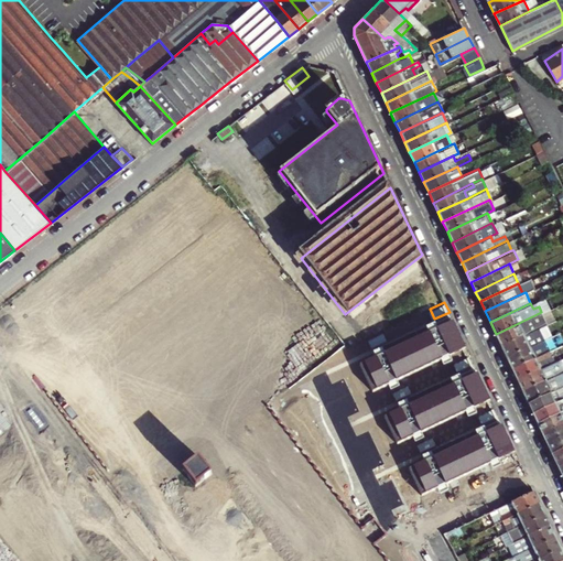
[(500,345),(539,326),(547,323),(544,317),(540,320),(537,314),(496,334),(500,345)]
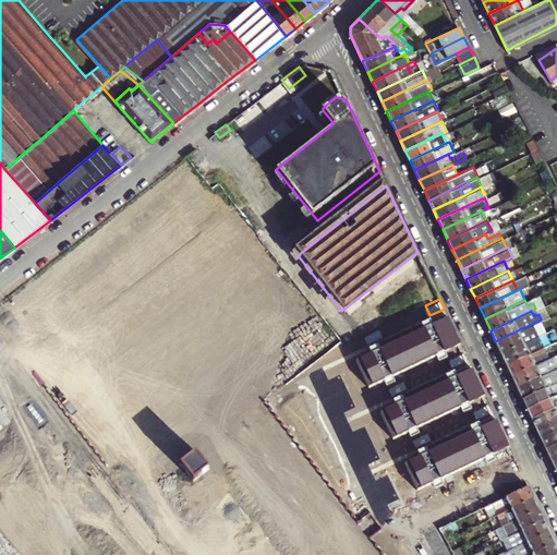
[(434,325),(358,361),(371,387),(461,345),(446,313),(432,320),(434,325)]
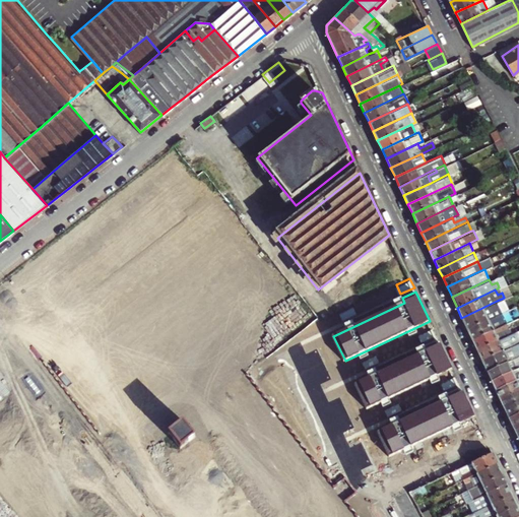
[(502,312),(509,308),(504,298),(497,301),(502,312)]
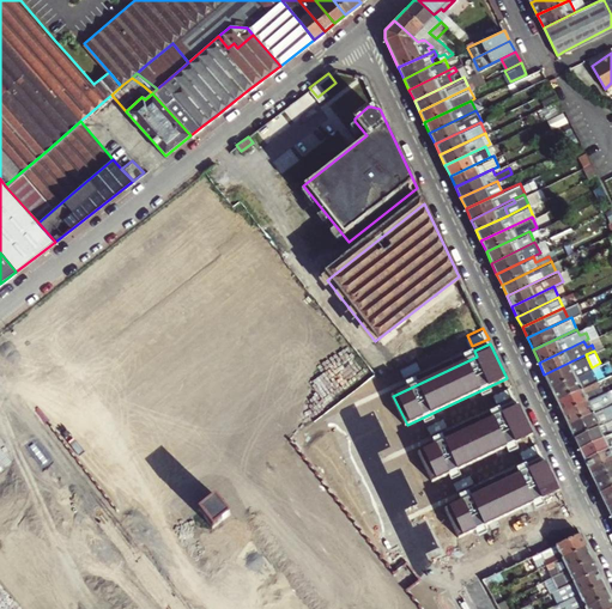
[(550,387),(592,367),(586,354),(544,375),(550,387)]
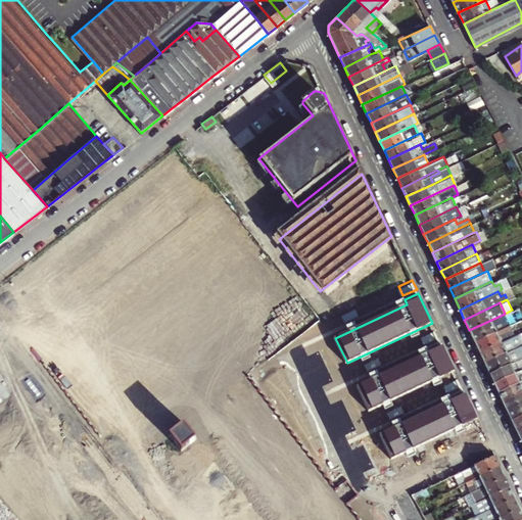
[(351,309),(337,316),(341,322),(354,316),(351,309)]
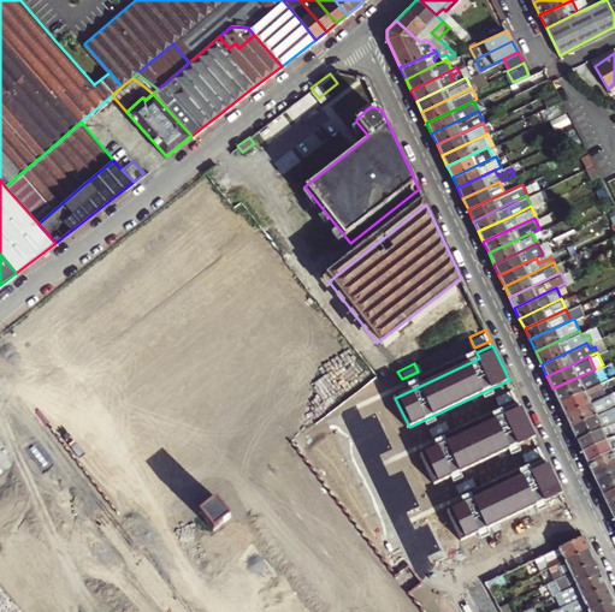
[(559,400),(601,381),(614,375),(611,369),(597,375),(595,369),(553,388),(559,400)]
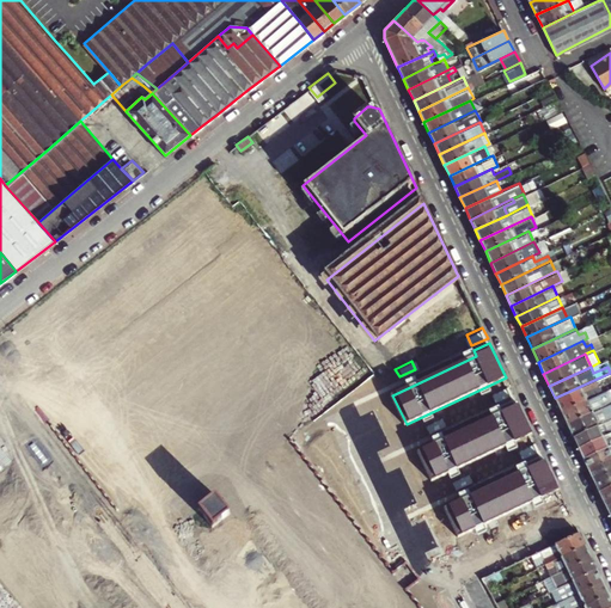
[(555,398),(561,410),(602,391),(597,379),(555,398)]
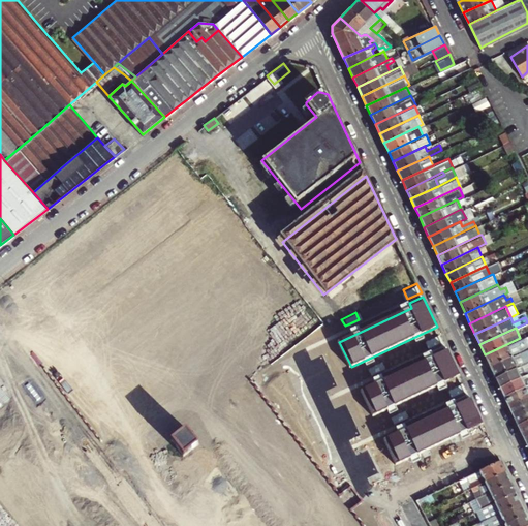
[(428,341),(431,348),(444,341),(441,335),(428,341)]
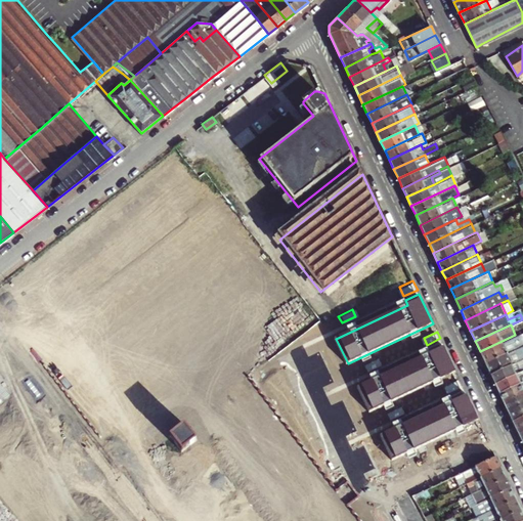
[(480,351),(485,362),(522,345),(522,344),(522,341),(519,333),(515,335),(480,351)]
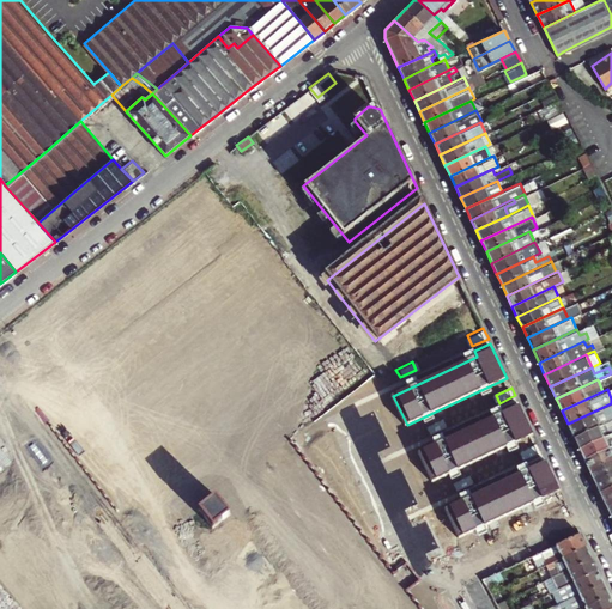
[(503,413),(420,452),(434,481),(534,434),(517,400),(501,407),(503,413)]
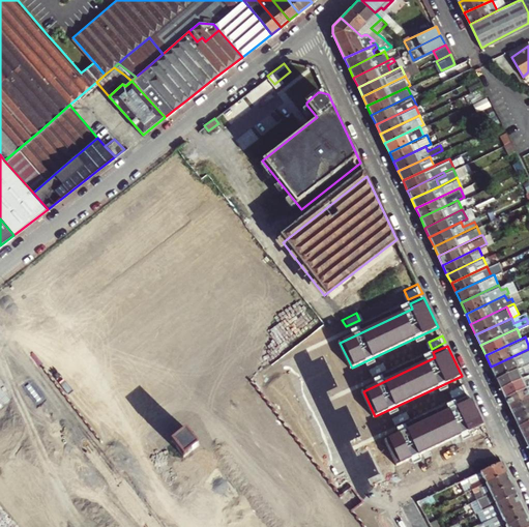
[(496,377),(527,361),(528,360),(528,349),(491,367),(496,377)]
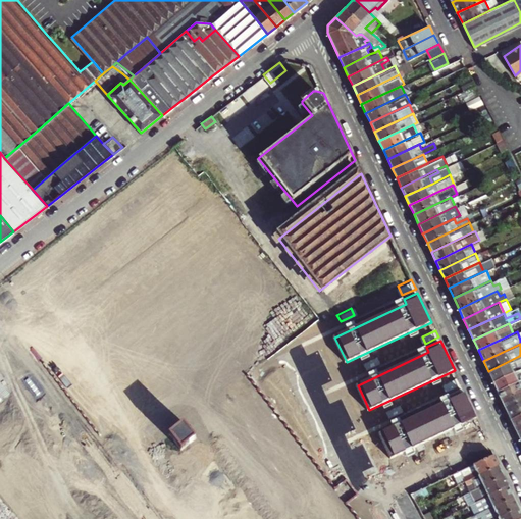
[(488,371),(492,380),(520,366),(520,359),(519,356),(488,371)]
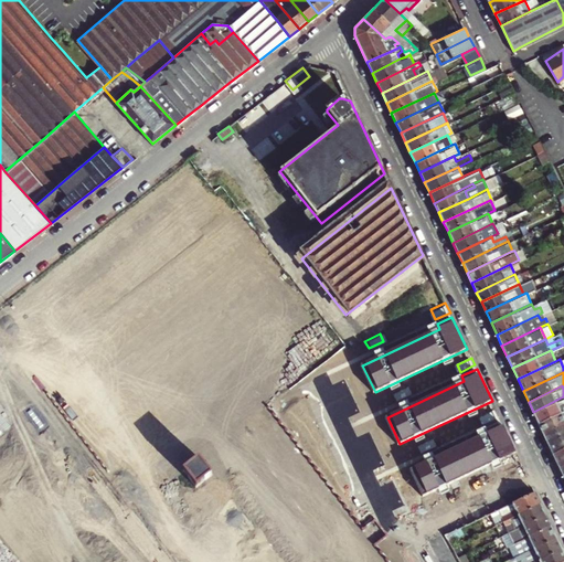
[(395,394),(398,401),(414,394),(411,386),(395,394)]
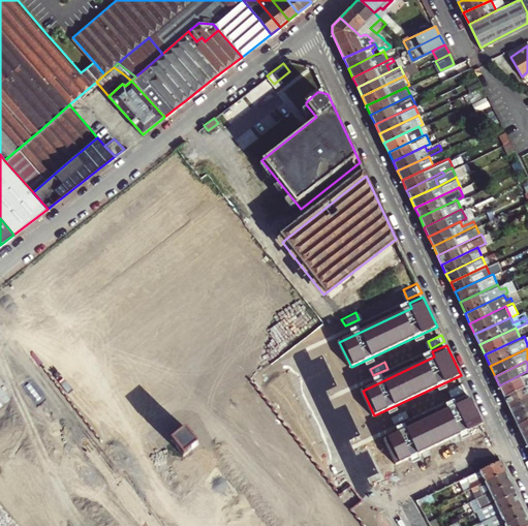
[(527,371),(499,385),(503,395),(527,382),(527,371)]
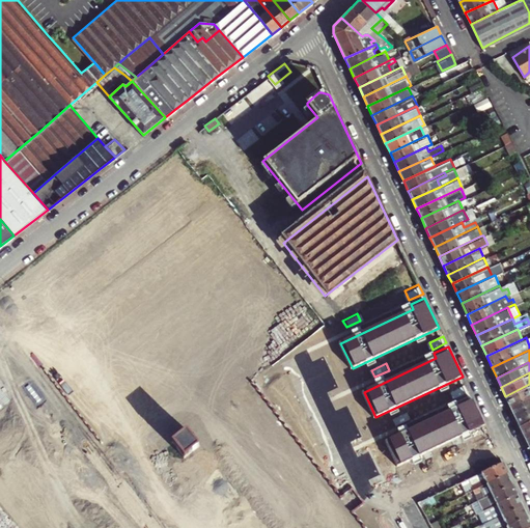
[(529,396),(529,384),(505,396),(510,406),(529,396)]
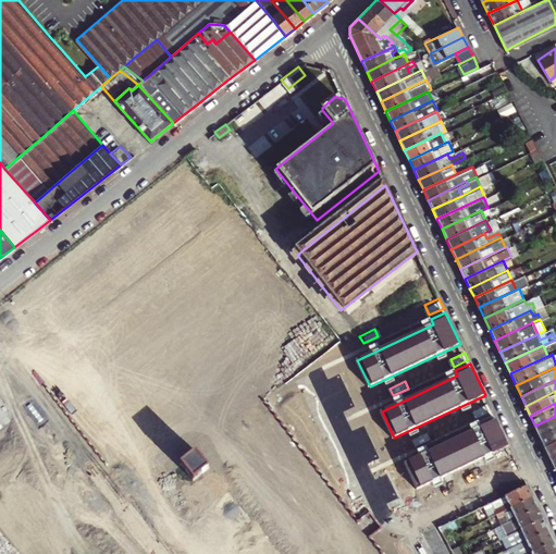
[(474,410),(478,418),(493,410),(489,404),(474,410)]
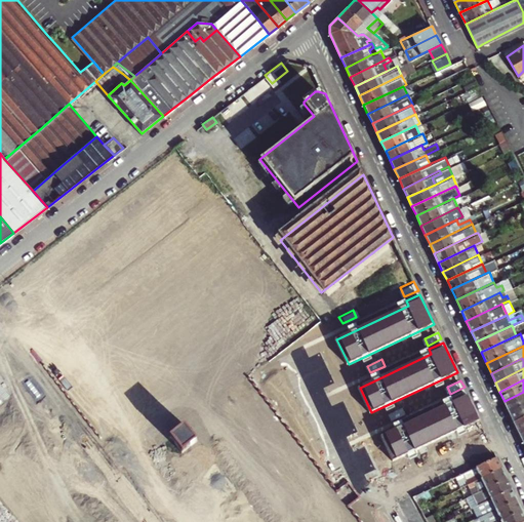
[(454,402),(383,436),(395,460),(480,420),(466,391),(452,397),(454,402)]
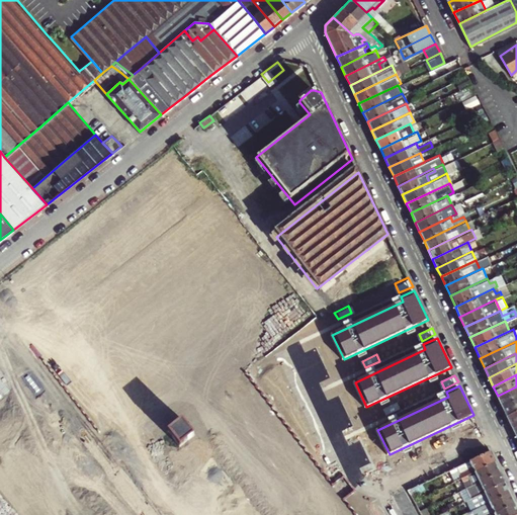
[(516,397),(516,387),(498,396),(502,405),(516,397)]
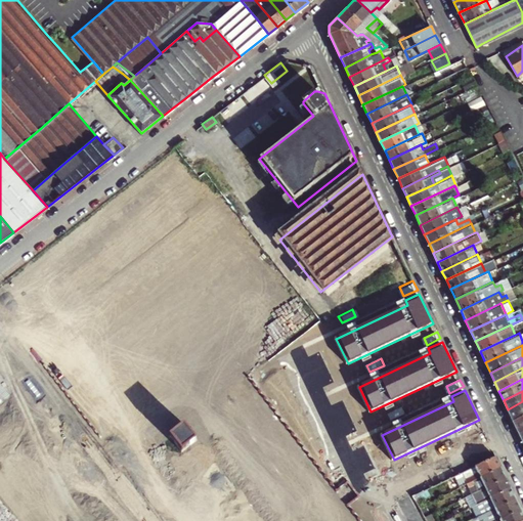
[(512,419),(522,414),(522,401),(508,409),(512,419)]
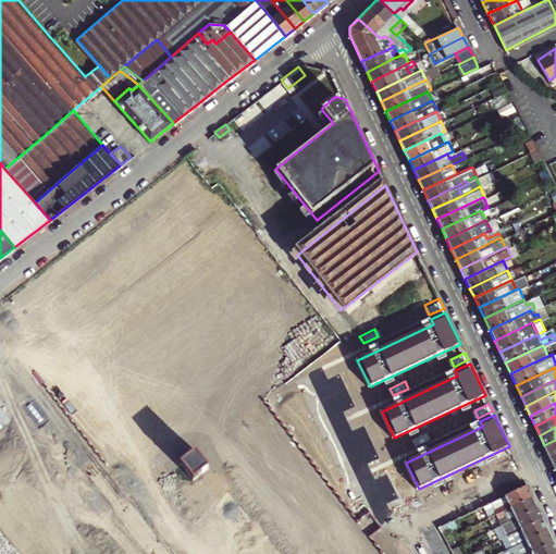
[(415,439),(418,446),(432,440),(429,432),(415,439)]
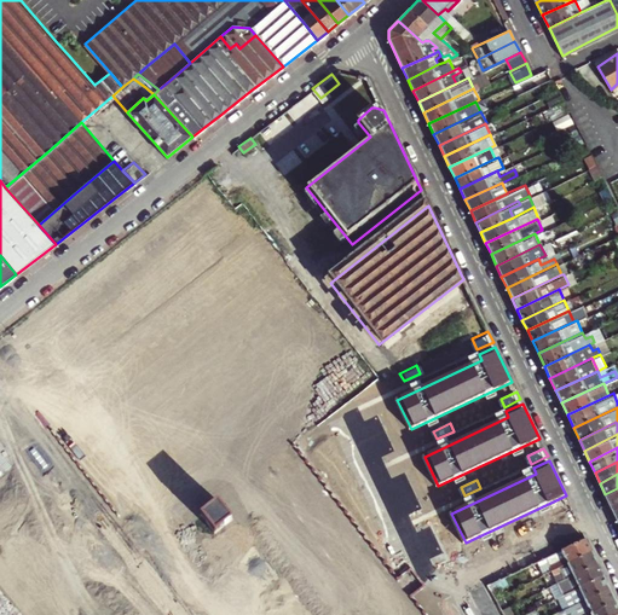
[(617,488),(605,494),(611,506),(617,503),(617,488)]
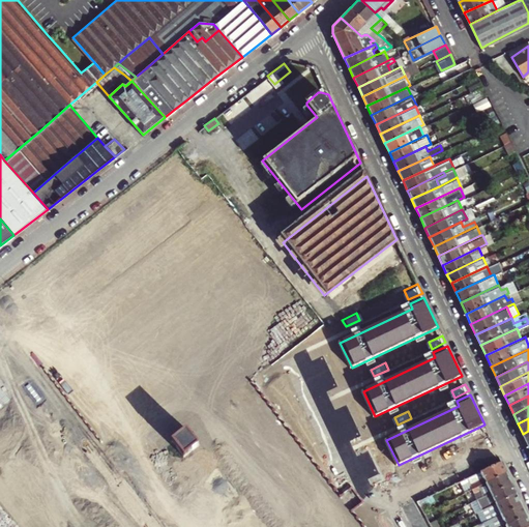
[(198,444),(185,429),(172,439),(184,455),(193,448),(198,444)]
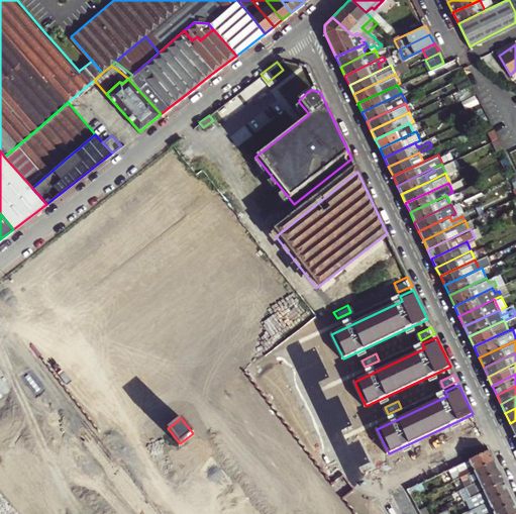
[(450,473),(453,479),(494,458),(489,448),(455,465),(457,470),(455,472),(455,471),(450,473)]
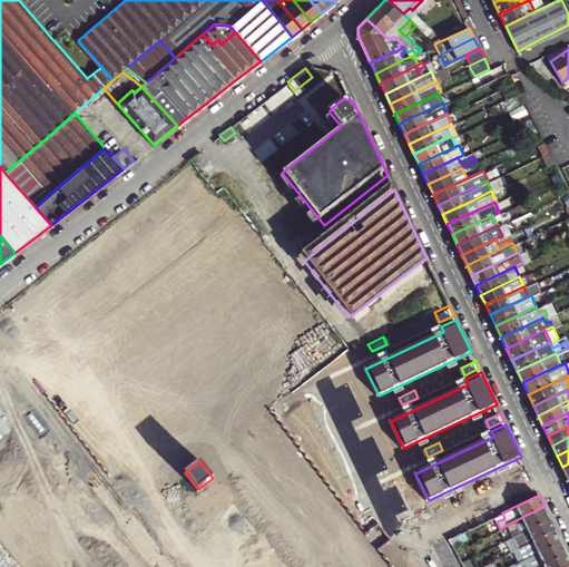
[(512,535),(527,528),(550,517),(545,506),(500,528),(502,535),(508,531),(508,530),(510,529),(512,535)]
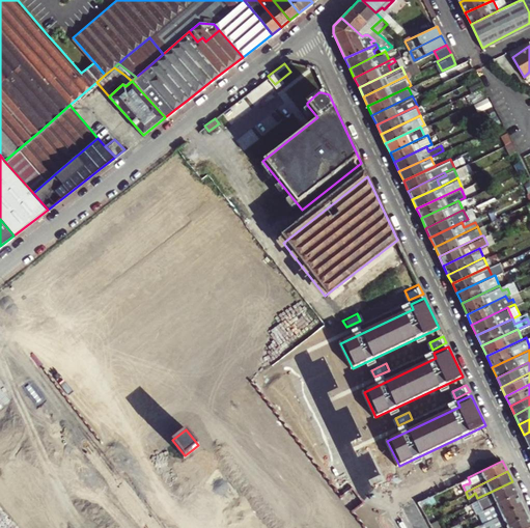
[(479,504),(482,509),(518,493),(512,481),(491,492),(494,498),(479,504)]
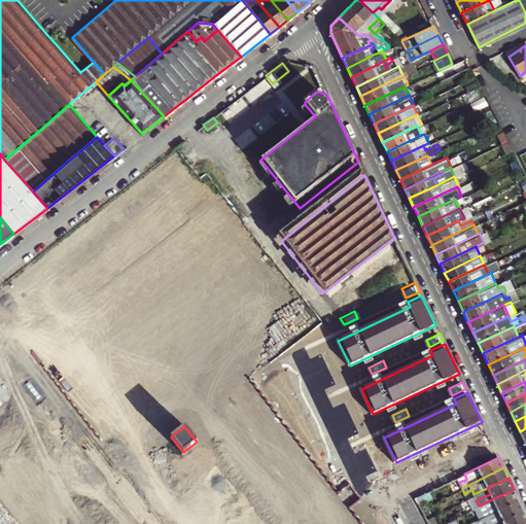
[(474,495),(476,500),(490,494),(487,488),(474,494),(474,495)]
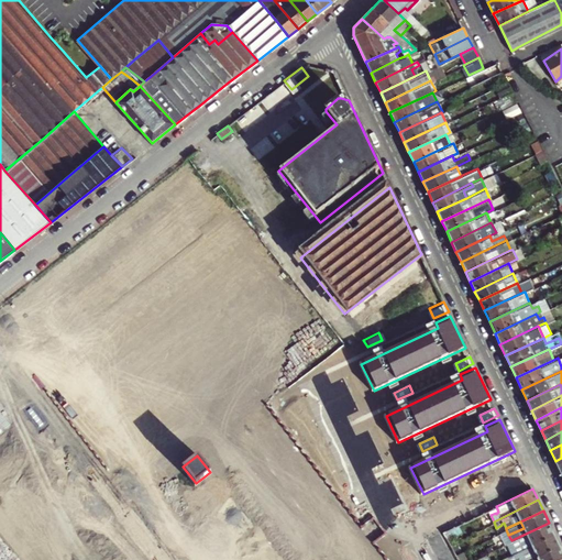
[(522,541),(526,547),(554,534),(549,523),(511,540),(500,546),(504,552),(509,549),(509,548),(515,546),(522,541)]
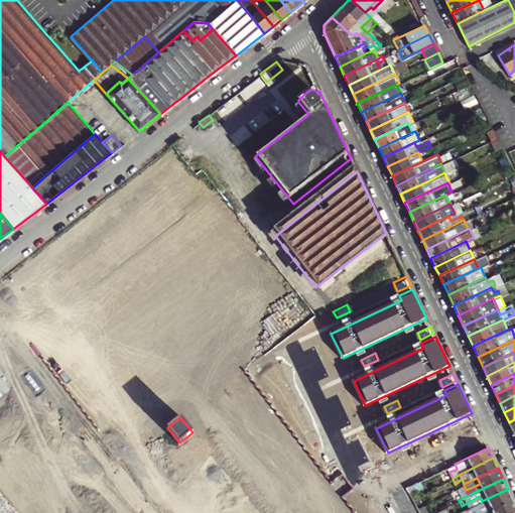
[(460,512),(483,512),(513,499),(508,489),(482,501),(474,505),(460,512)]
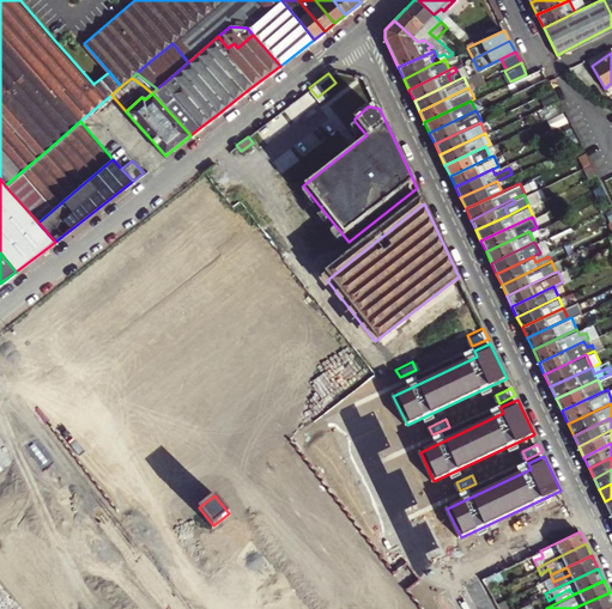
[(563,600),(573,595),(569,589),(561,594),(563,600)]
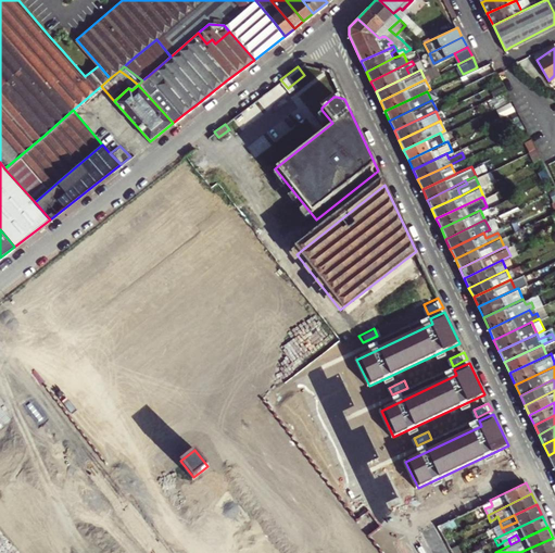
[(547,552),(554,550),(554,543),(553,538),(520,552),(547,552)]
